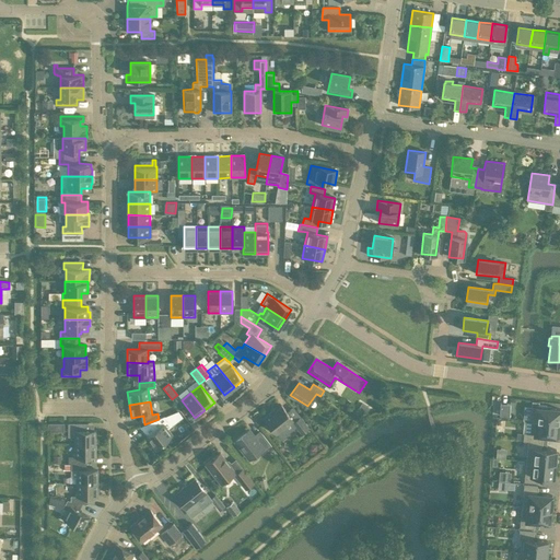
[(500,403),(499,415),(509,416),(510,404),(500,403)]
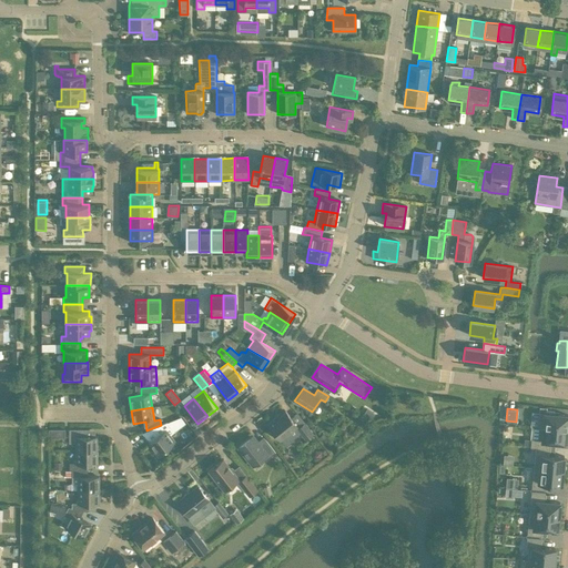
[(538,426),(540,426),(567,428),(567,415),(554,414),(554,412),(546,411),(545,413),(539,412),(538,426)]
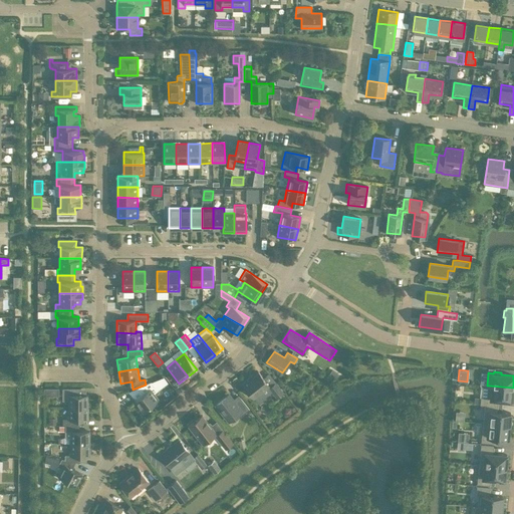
[(283,393),(275,382),(269,387),(258,372),(250,379),(249,378),(242,383),(253,398),(254,397),(258,403),(265,398),(264,397),(271,392),(277,398),(283,393)]
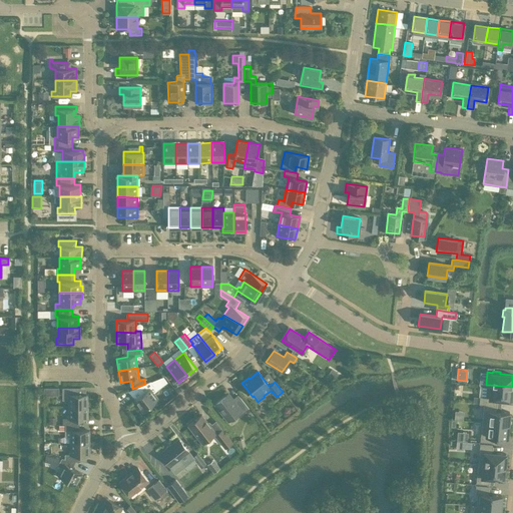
[(151,381),(145,384),(137,387),(142,394),(134,401),(138,407),(142,413),(149,408),(147,406),(157,398),(153,393),(157,390),(151,381)]
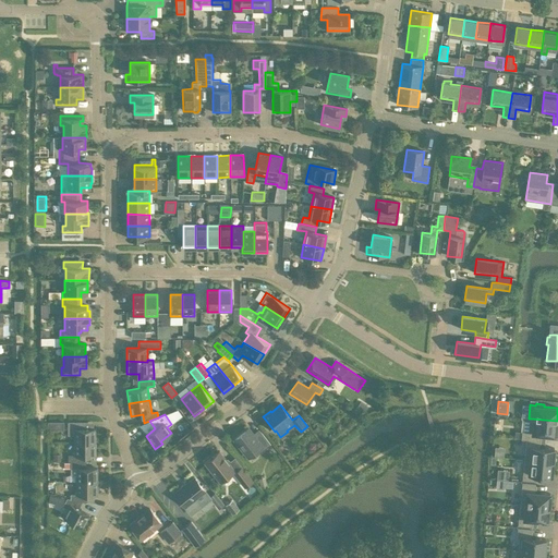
[(521,438),(526,438),(540,439),(541,432),(556,434),(556,433),(557,433),(557,423),(557,421),(531,419),(530,432),(522,431),(521,438)]
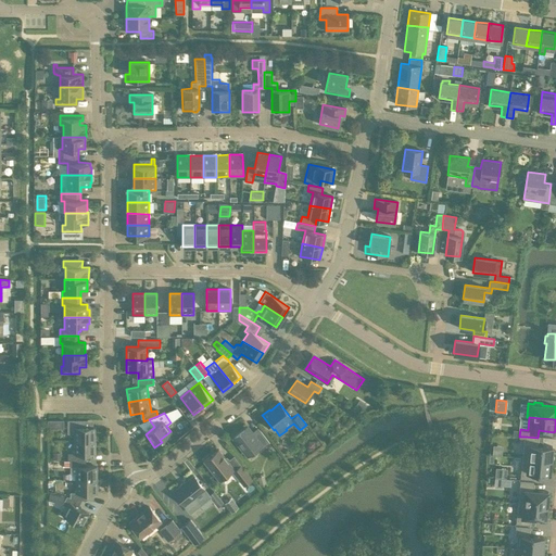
[(84,441),(95,441),(95,428),(84,428),(84,421),(68,421),(68,434),(74,434),(74,441),(84,441)]
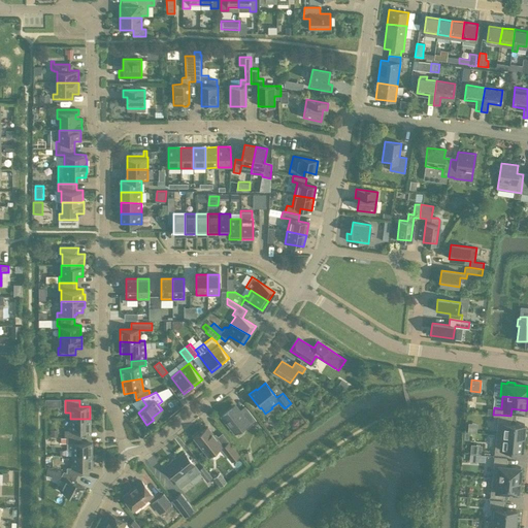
[(246,408),(240,413),(234,405),(222,416),(235,433),(239,430),(244,430),(256,421),(246,408)]
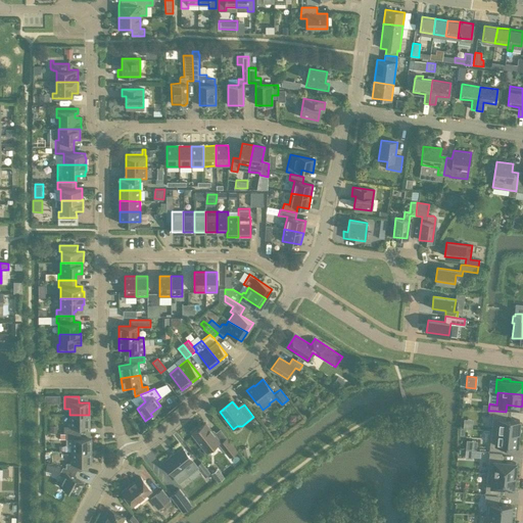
[(506,412),(493,411),(491,430),(517,432),(518,432),(519,424),(518,423),(518,421),(505,419),(506,412)]
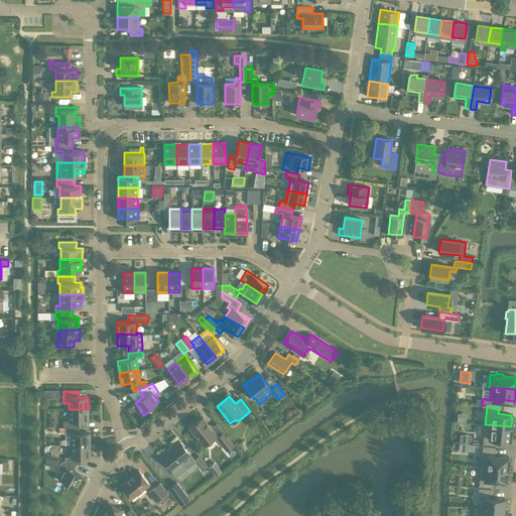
[(88,421),(88,409),(78,409),(69,409),(69,420),(63,420),(63,427),(78,427),(78,421),(88,421)]
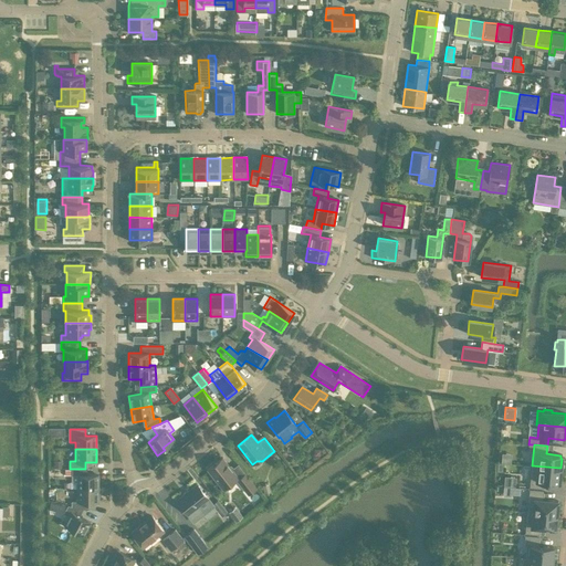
[(244,473),(239,479),(222,458),(208,469),(223,489),(236,479),(249,494),(257,489),(244,473)]
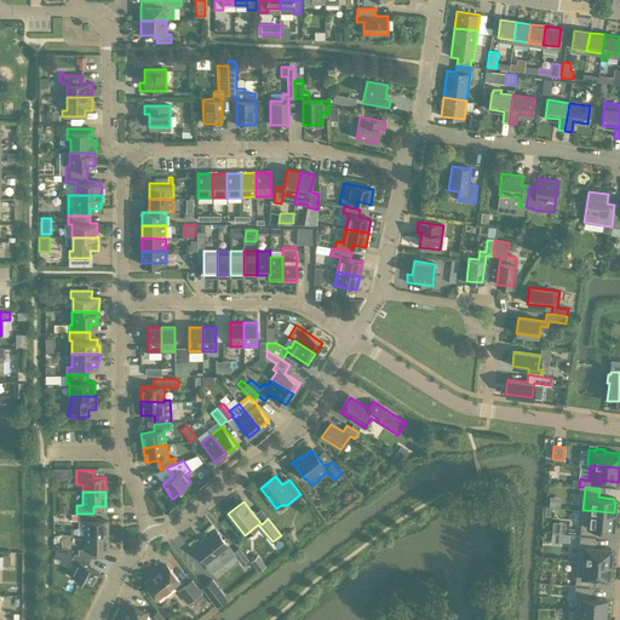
[(614,523),(614,512),(613,512),(583,510),(581,532),(596,533),(596,526),(612,527),(612,523),(614,523)]
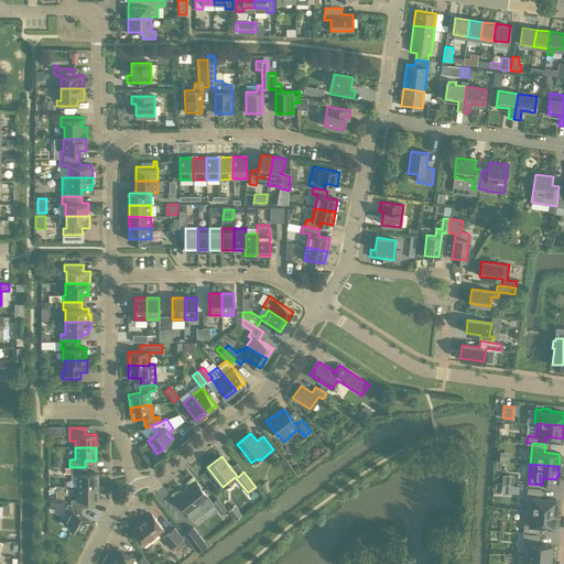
[(85,467),(69,467),(64,467),(64,473),(71,473),(71,479),(77,479),(77,487),(98,487),(98,474),(87,474),(87,467),(85,467)]
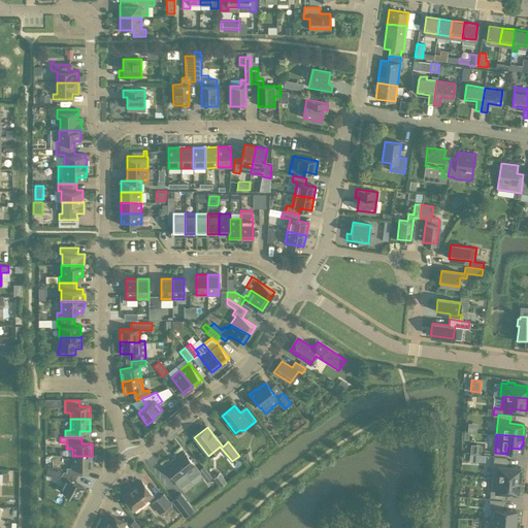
[(472,443),(472,452),(484,452),(484,443),(472,443)]
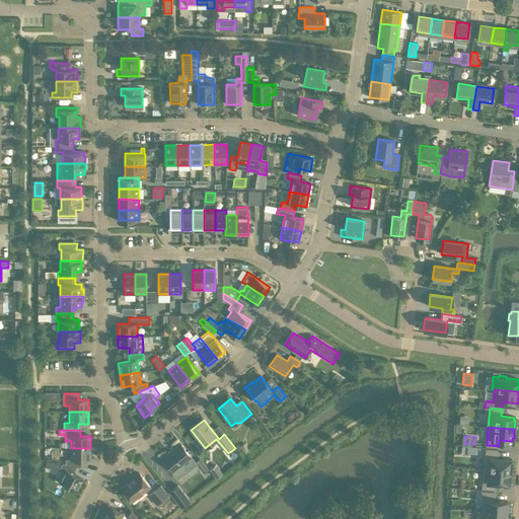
[(172,472),(191,457),(180,444),(162,459),(172,472)]
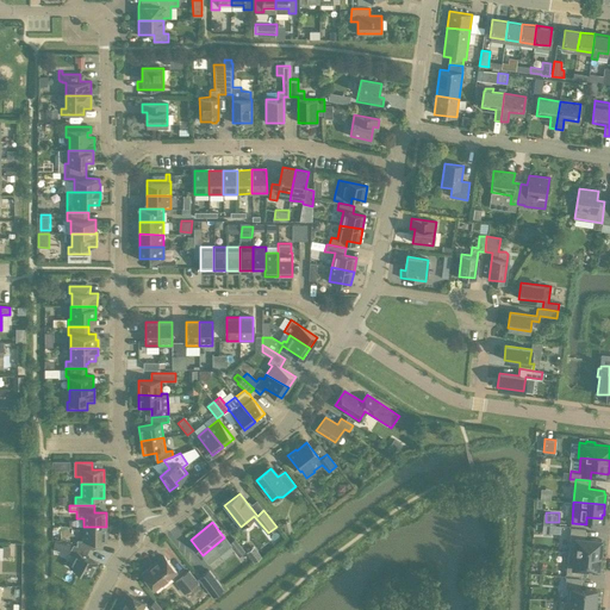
[(78,546),(89,549),(93,549),(93,541),(106,541),(106,527),(83,527),(83,541),(78,541),(78,546)]
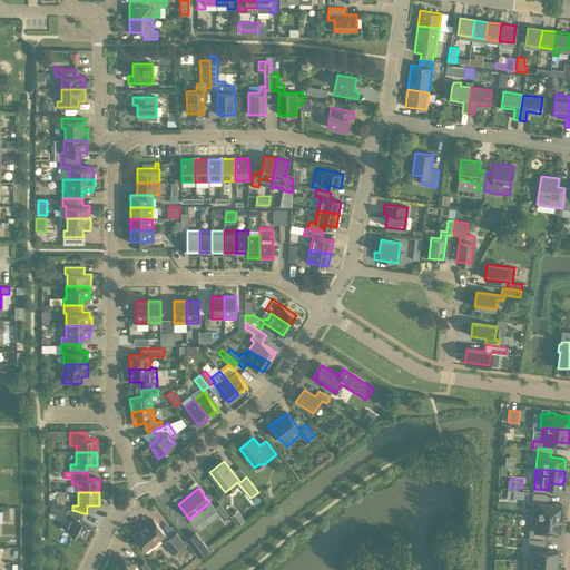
[(533,493),(531,516),(560,518),(561,503),(547,501),(547,494),(533,493)]
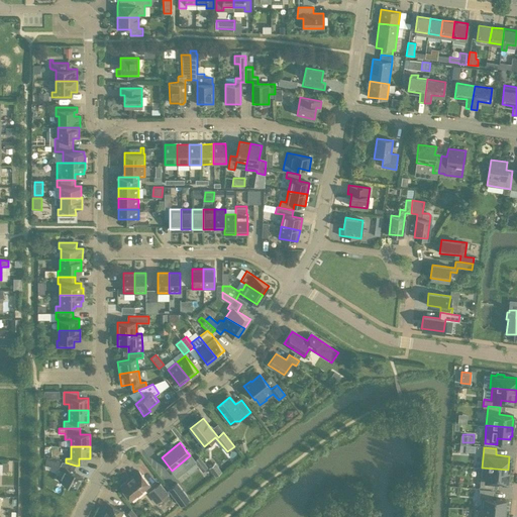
[(208,467),(199,455),(193,459),(202,471),(208,467)]
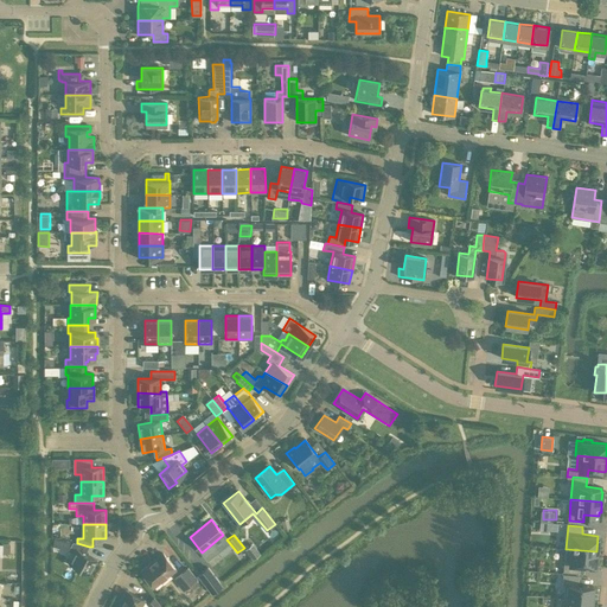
[(89,547),(77,543),(72,542),(70,547),(76,549),(69,562),(89,574),(96,560),(85,554),(89,547)]
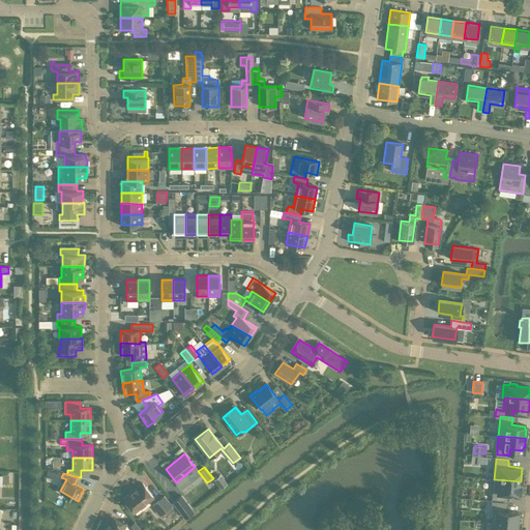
[(227,481),(221,473),(213,478),(221,487),(227,481)]
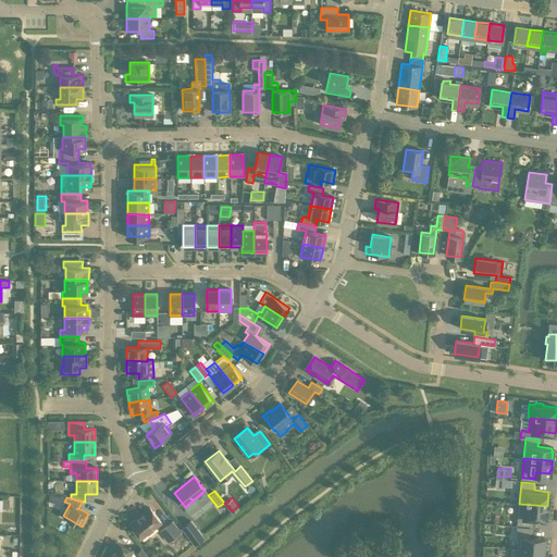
[(547,506),(519,504),(518,523),(531,524),(532,518),(546,519),(546,518),(547,518),(548,506),(547,506)]
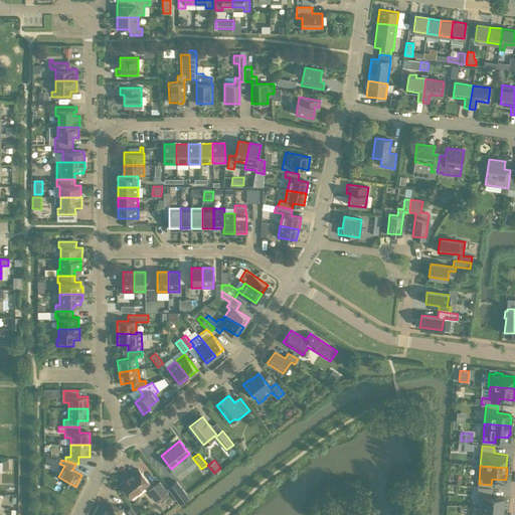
[(130,498),(149,483),(138,470),(120,485),(130,498)]
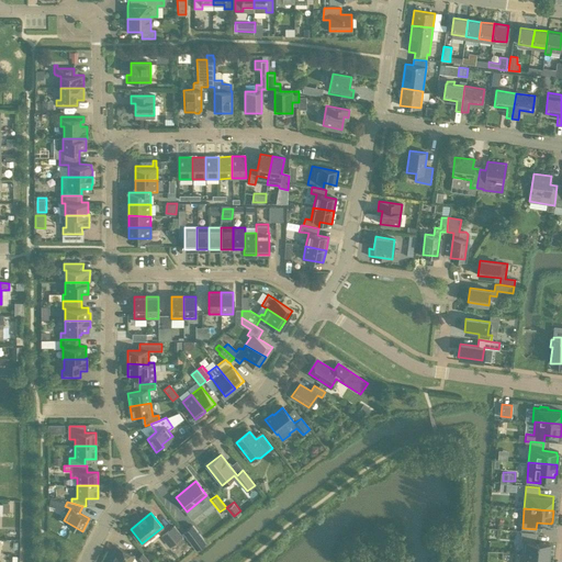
[(181,530),(195,547),(204,541),(190,524),(181,530)]
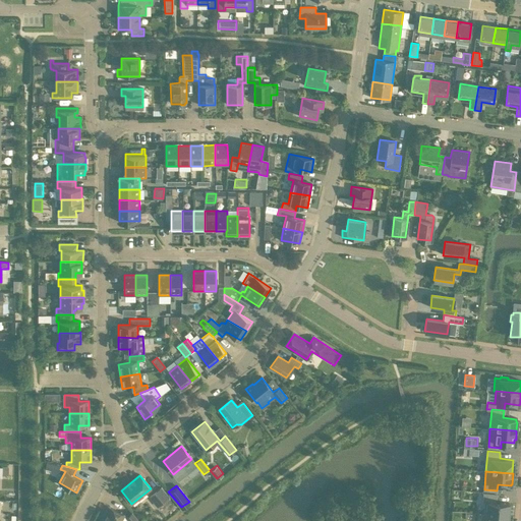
[(161,487),(155,493),(164,503),(166,506),(171,502),(169,499),(170,498),(161,487)]
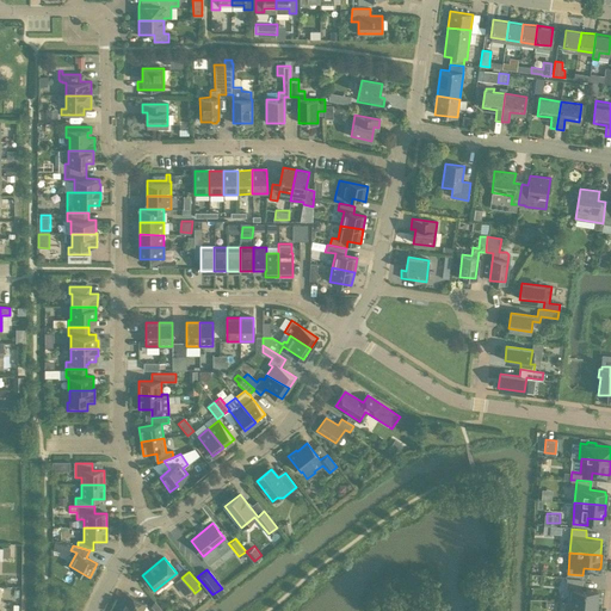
[(594,605),(596,605),(597,593),(596,593),(596,590),(581,588),(582,581),(567,580),(566,587),(569,588),(568,603),(594,605)]
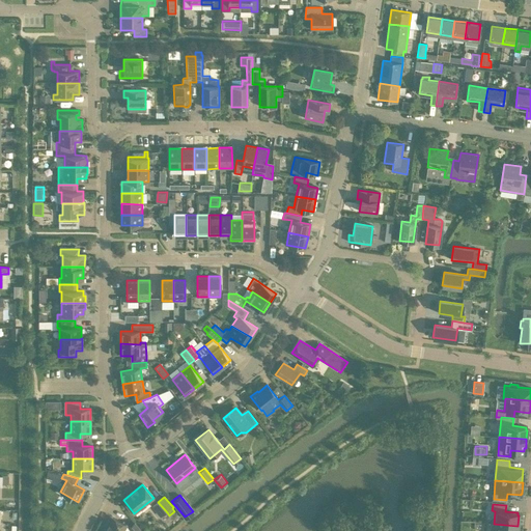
[(112,516),(104,530),(122,530),(127,525),(112,516)]
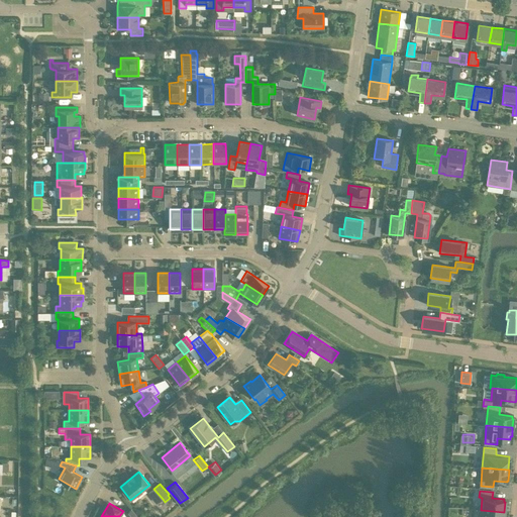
[(124,512),(127,516),(138,516),(131,507),(124,512)]
